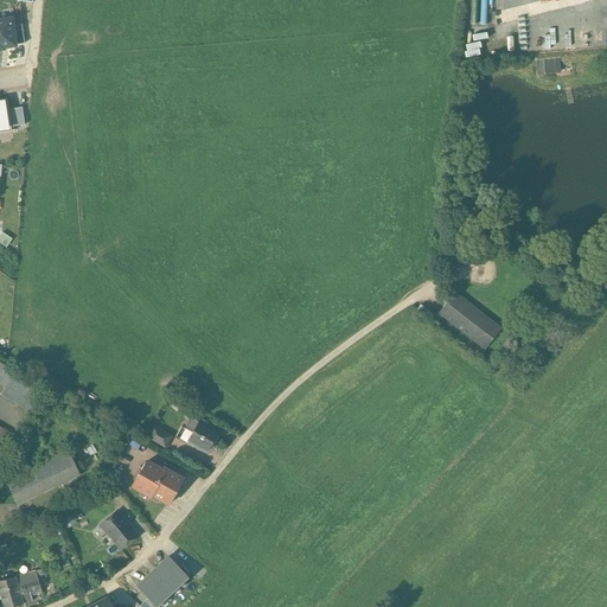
[(12,19),(0,20),(0,49),(4,49),(4,48),(16,45),(12,19)]
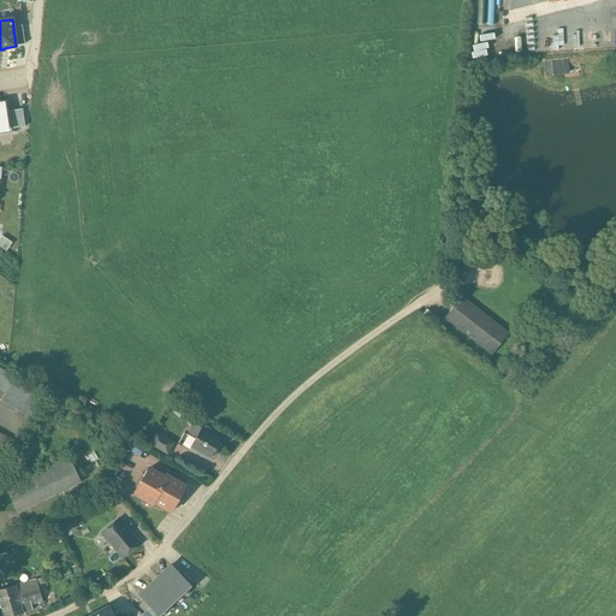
[(546,61),(548,73),(570,72),(569,58),(552,59),(552,61),(546,61)]
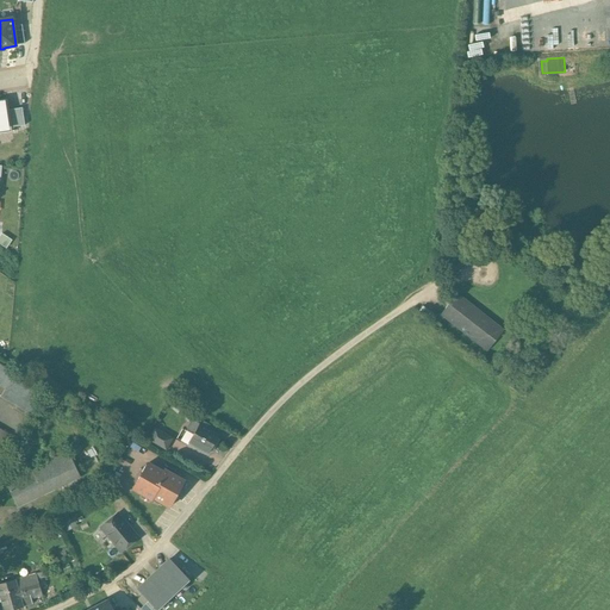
[(7,99),(0,100),(0,134),(6,134),(5,129),(12,128),(7,99)]
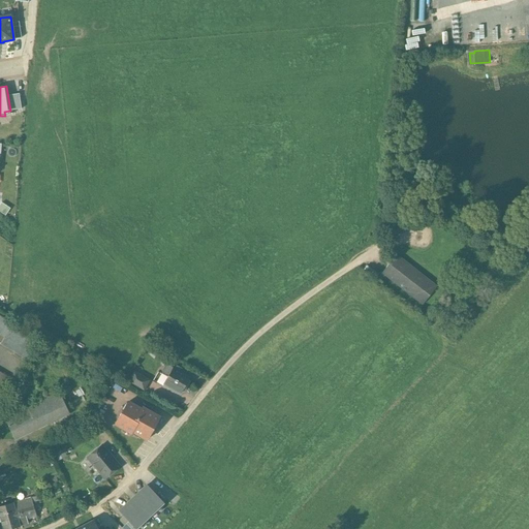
[(436,286),(396,255),(382,273),(423,304),(436,286)]
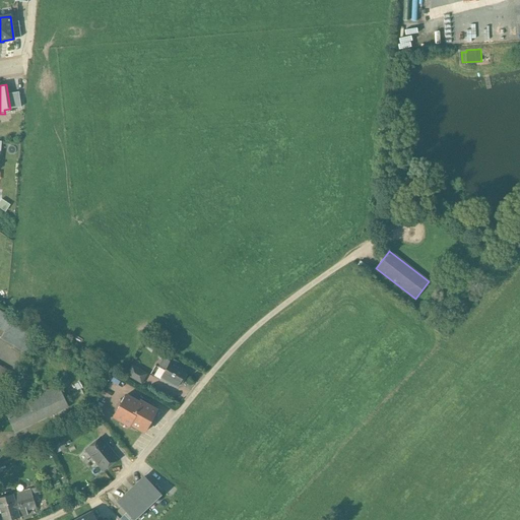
[(40,332),(0,309),(0,327),(5,331),(1,338),(27,353),(40,332)]
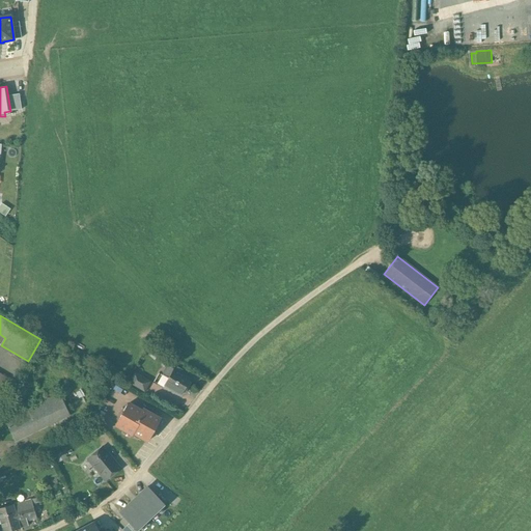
[(173,369),(168,378),(163,374),(158,384),(163,387),(165,385),(182,394),(191,379),(180,373),(182,370),(177,368),(175,370),(173,369)]
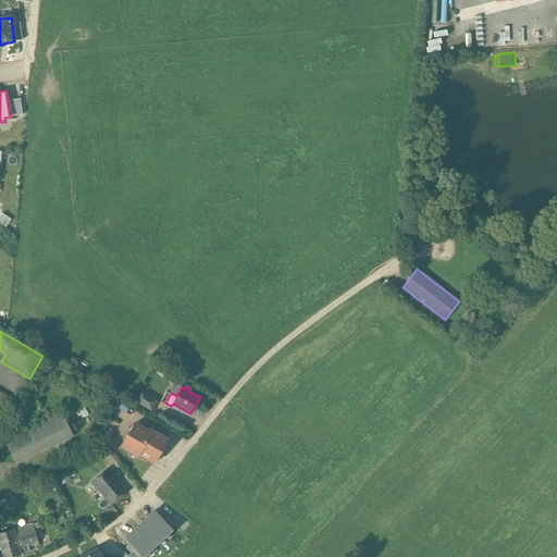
[(0,411),(9,397),(0,391),(0,411)]
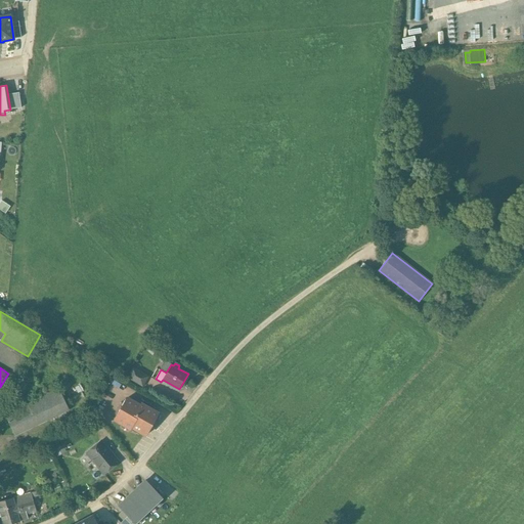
[(148,377),(133,367),(127,378),(142,387),(148,377)]
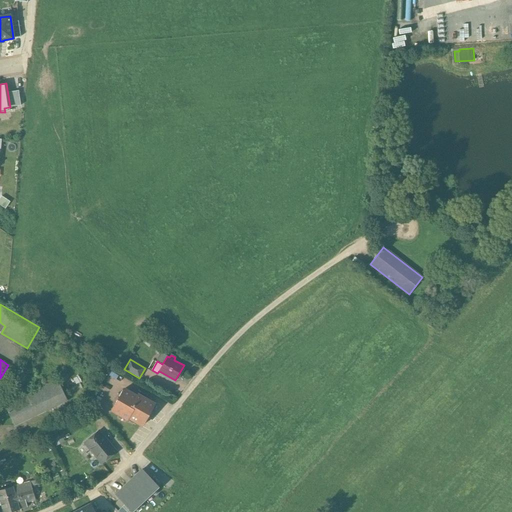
[(187,374),(180,380),(184,384),(191,378),(187,374)]
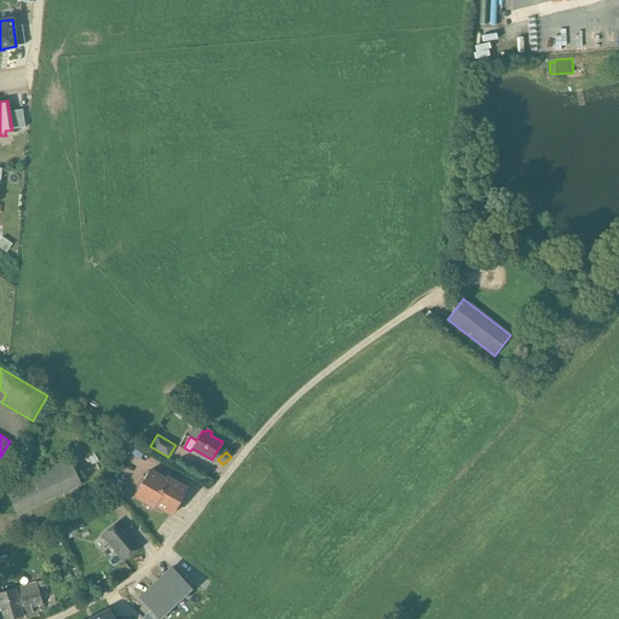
[(70,458),(5,489),(15,510),(80,480),(70,458)]
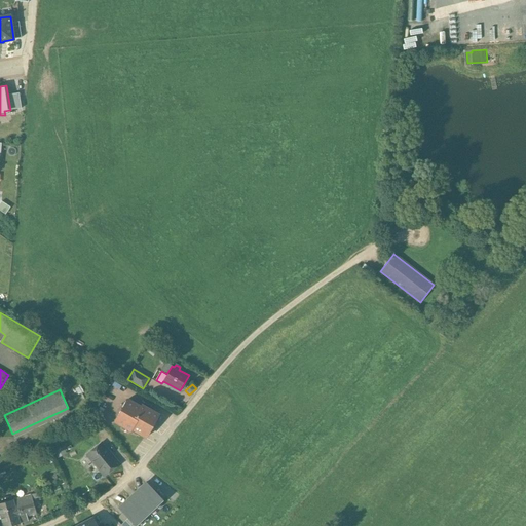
[(140,407),(127,400),(115,421),(132,430),(133,428),(147,437),(158,415),(141,406),(140,407)]
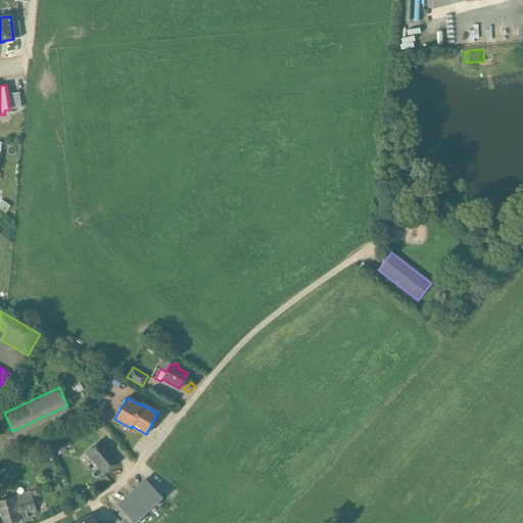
[(119,461),(101,439),(86,452),(103,473),(119,461)]
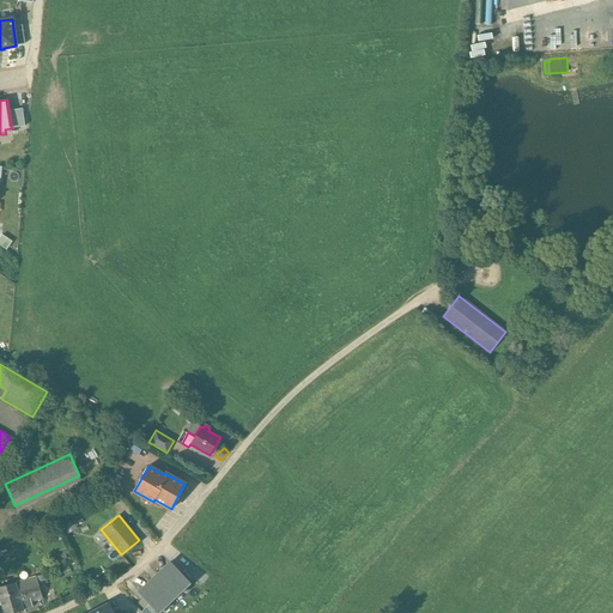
[(155,612),(190,582),(171,560),(137,592),(149,605),(143,610),(145,612),(155,612)]
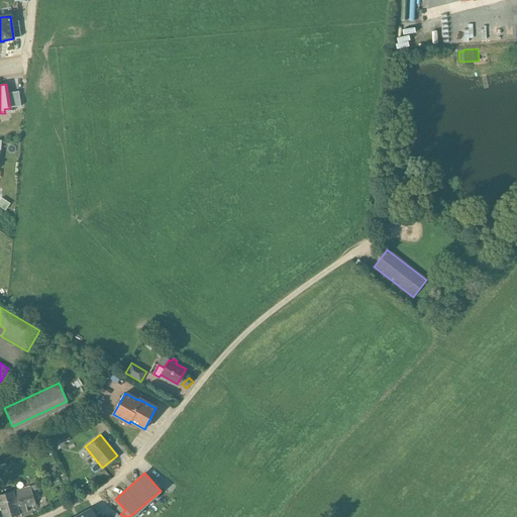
[(37,485),(30,487),(33,498),(35,505),(42,503),(37,485)]
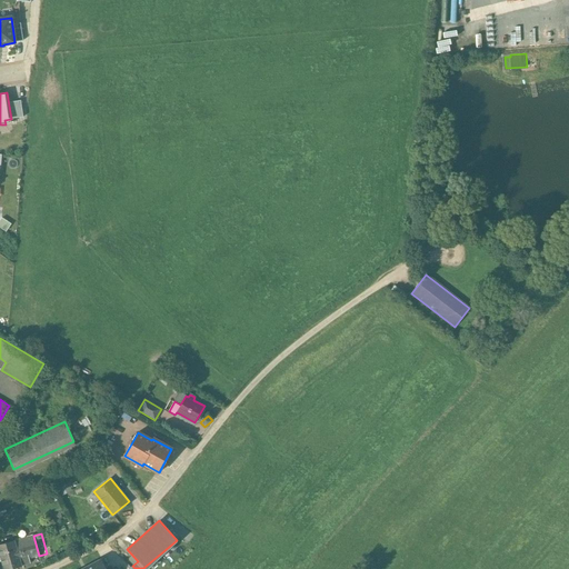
[(33,536),(15,541),(15,540),(0,545),(0,555),(1,558),(37,548),(33,536)]
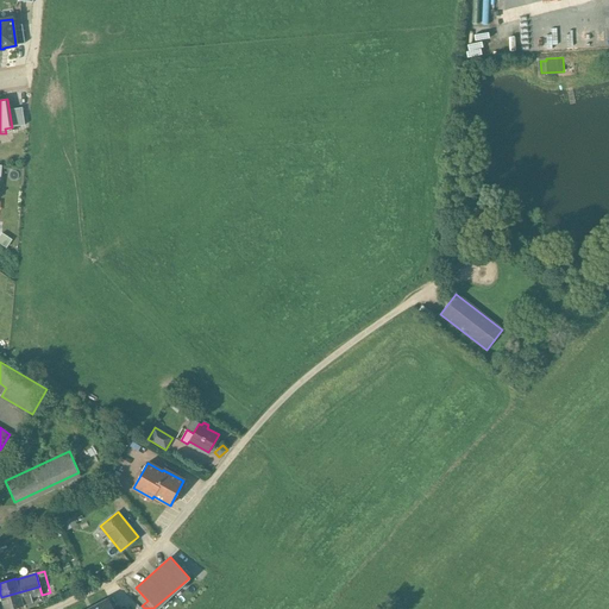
[(39,586),(1,597),(4,608),(11,608),(23,606),(22,601),(42,595),(39,586)]
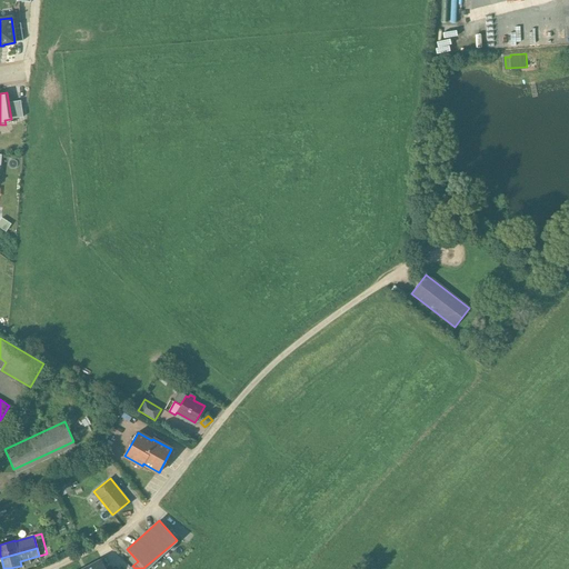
[(110,568),(106,558),(82,568),(110,568)]
